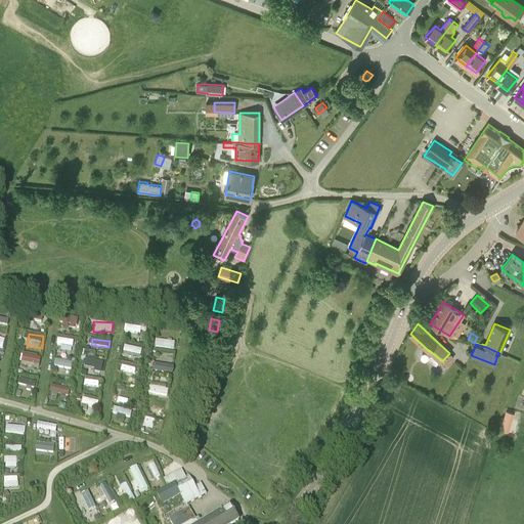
[(126,345),(124,355),(142,358),(143,348),(126,345)]
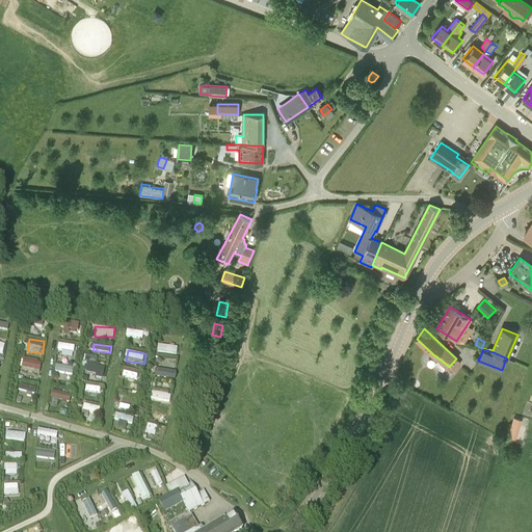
[(25,358),(23,370),(42,373),(44,363),(25,358)]
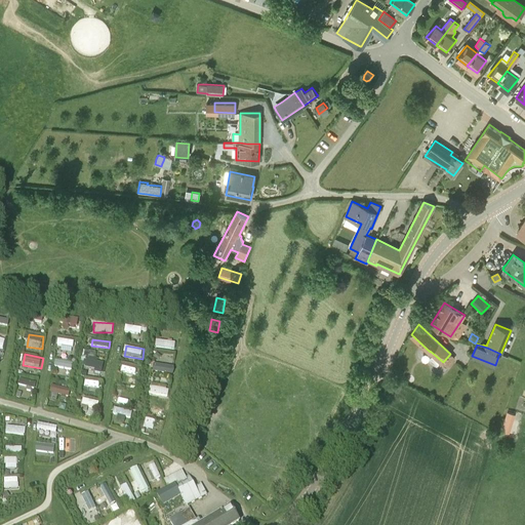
[(443,362),(447,367),(453,360),(451,358),(452,356),(450,354),(443,362)]
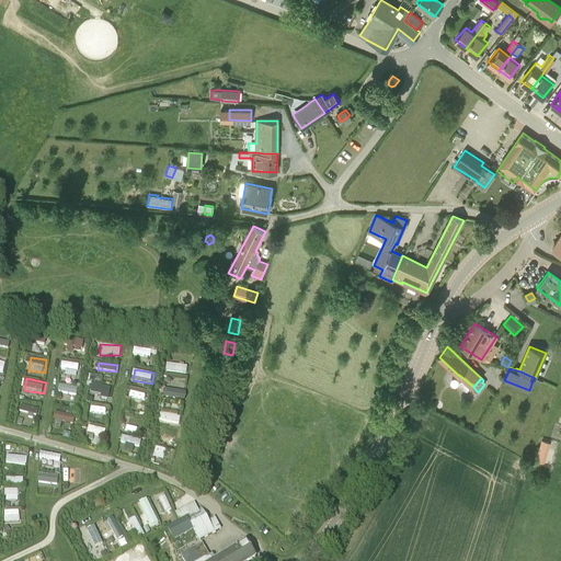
[(165,389),(164,398),(185,400),(186,391),(165,389)]
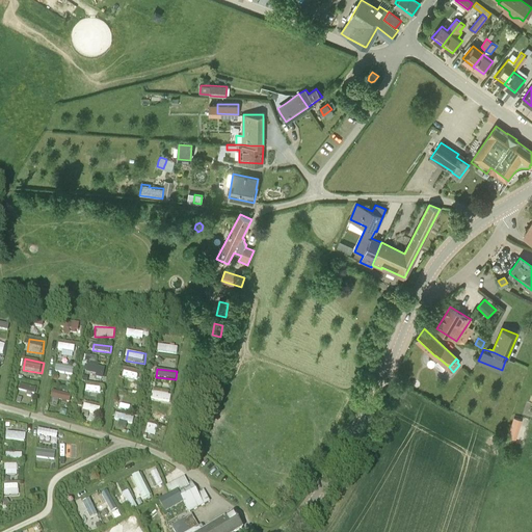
[(125,371),(124,376),(138,380),(140,374),(125,371)]
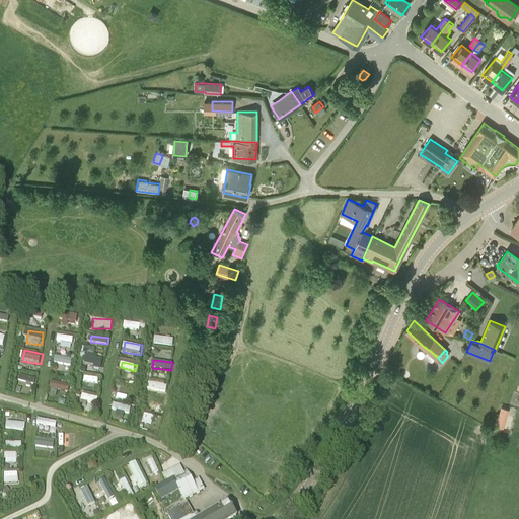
[(35,384),(38,377),(21,373),(19,380),(35,384)]
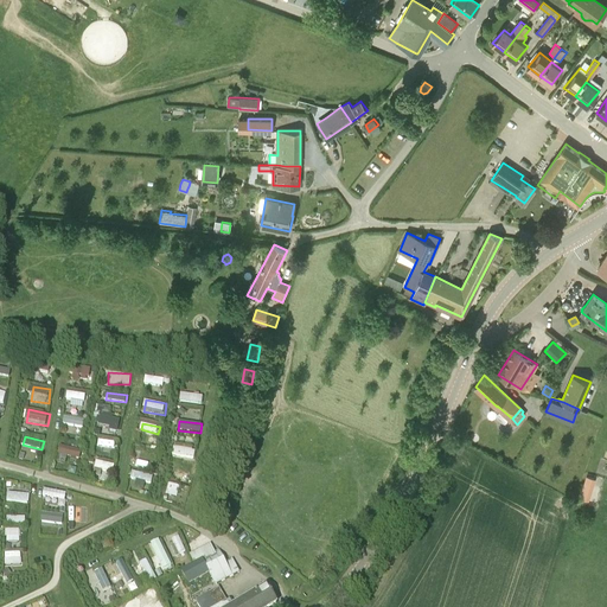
[(61,447),(59,457),(82,458),(82,448),(61,447)]
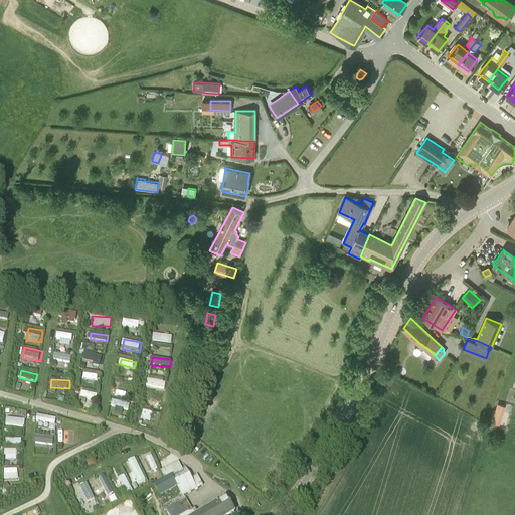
[(165,389),(167,382),(149,379),(148,385),(165,389)]
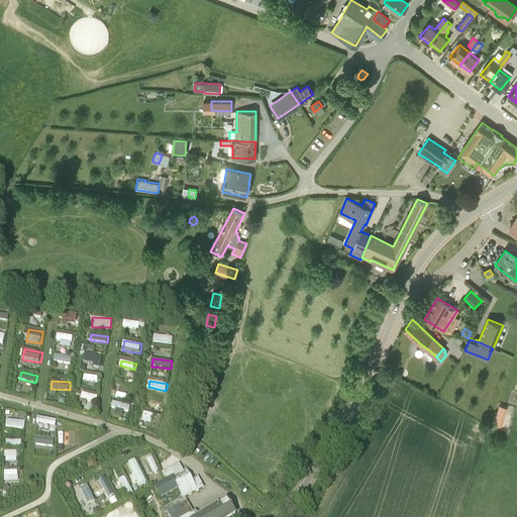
[(57,391),(49,389),(47,395),(55,397),(57,391)]
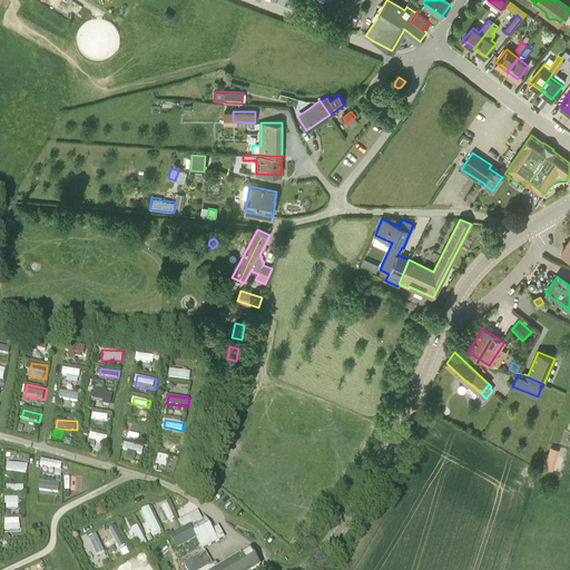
[(107,443),(108,435),(91,432),(90,440),(107,443)]
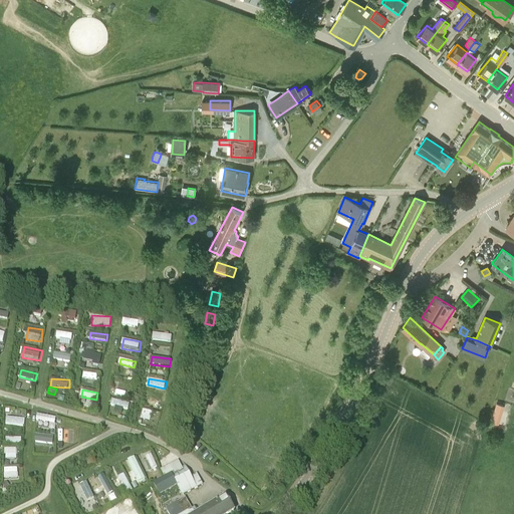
[(496,403),(490,422),(497,424),(503,405),(496,403)]
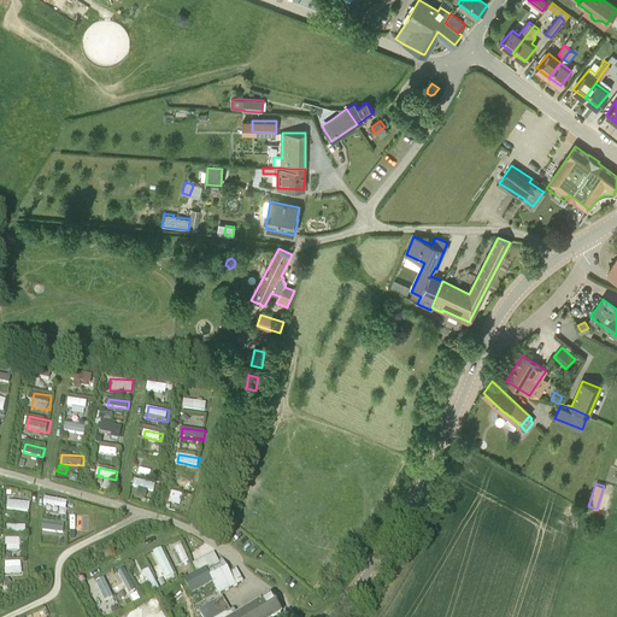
[(170,503),(182,505),(184,494),(174,492),(170,503)]
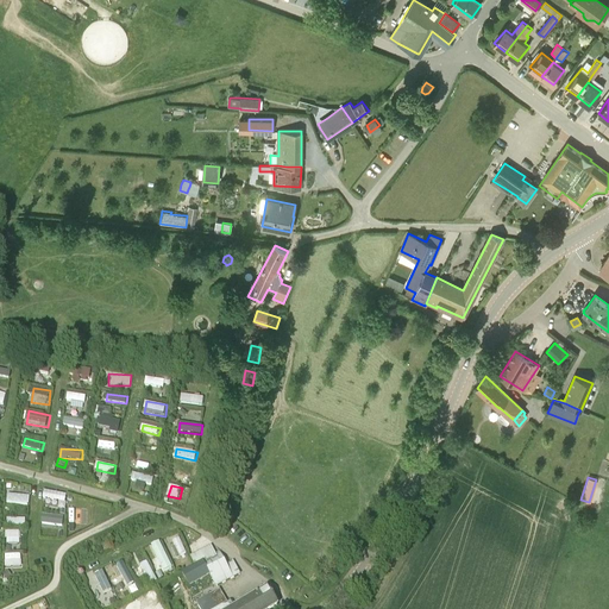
[(8,504),(30,506),(31,495),(8,494),(8,504)]
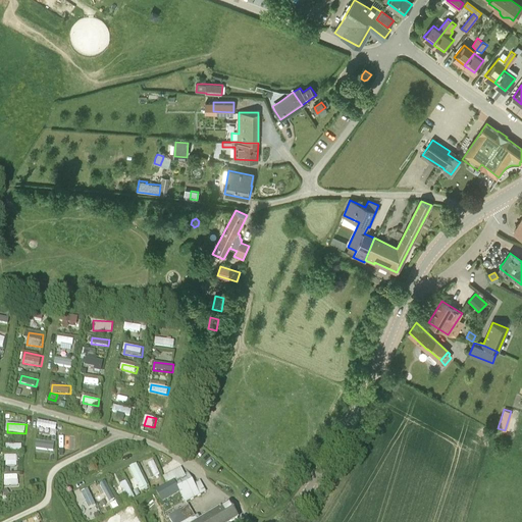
[(61,436),(60,447),(70,448),(70,436),(61,436)]
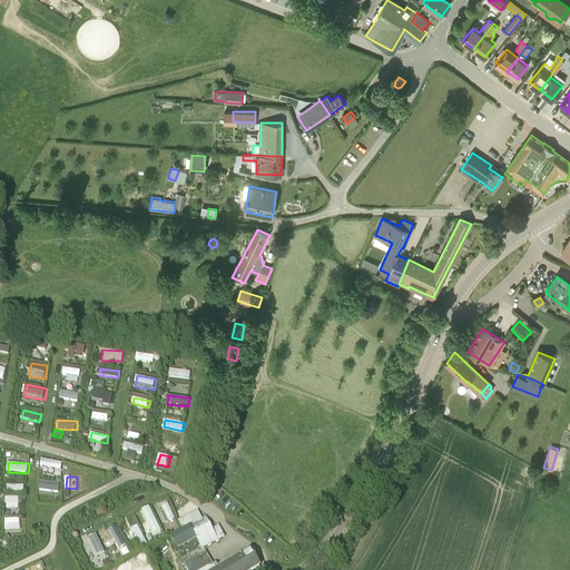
[(7,509),(21,509),(21,497),(7,497),(7,509)]
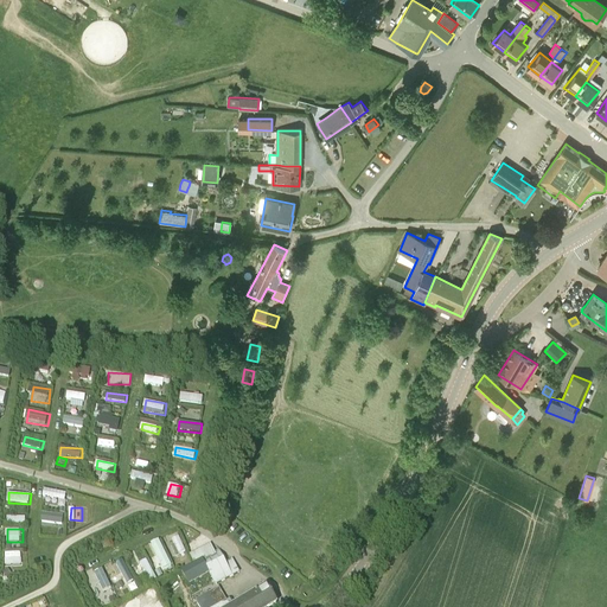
[(173,547),(177,556),(187,551),(180,535),(173,538),(177,544),(173,547)]
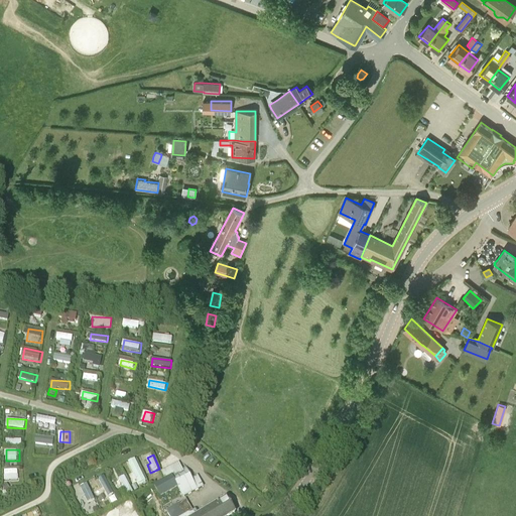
[(139,485),(147,481),(137,458),(129,462),(139,485)]
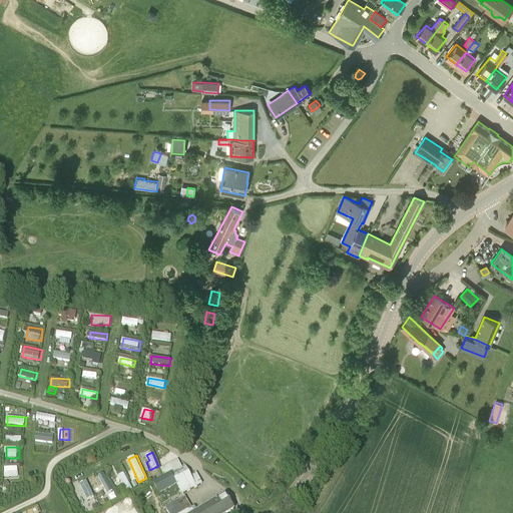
[(175,482),(181,495),(202,484),(196,473),(190,476),(185,465),(181,467),(178,461),(169,465),(159,470),(163,476),(170,472),(171,475),(175,482)]
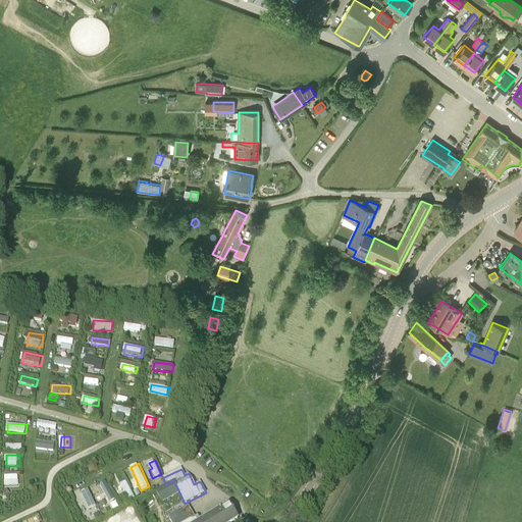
[(20,474),(5,475),(5,485),(20,485),(20,474)]
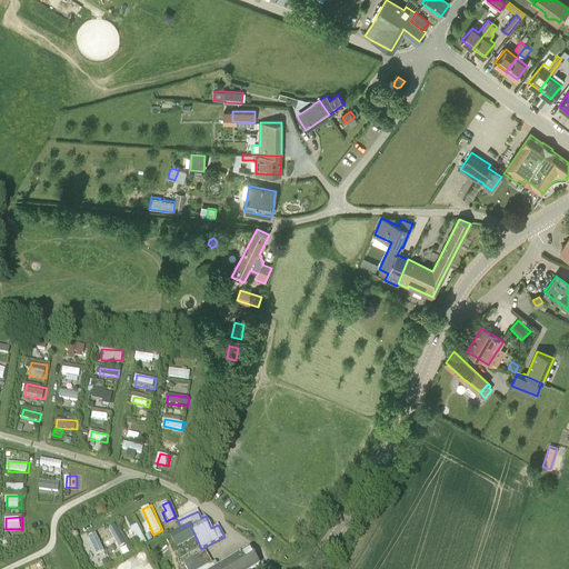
[(126,552),(129,551),(117,523),(108,528),(118,549),(122,547),(126,552)]
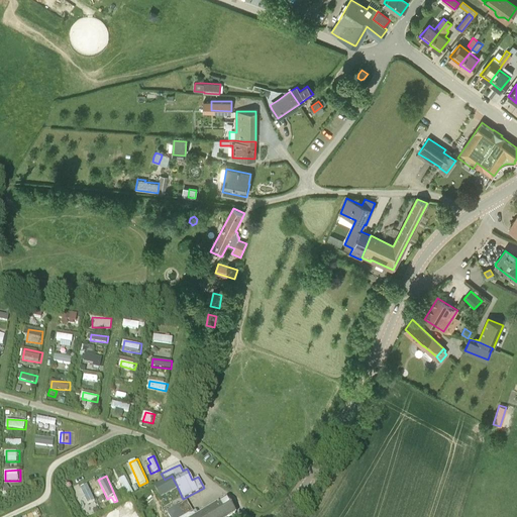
[(115,480),(119,491),(129,487),(125,476),(115,480)]
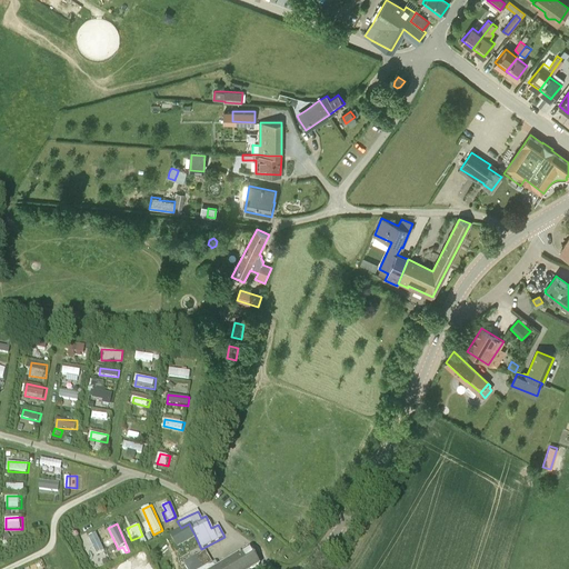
[(181,547),(192,541),(190,537),(195,535),(190,527),(169,537),(173,546),(179,542),(181,547)]
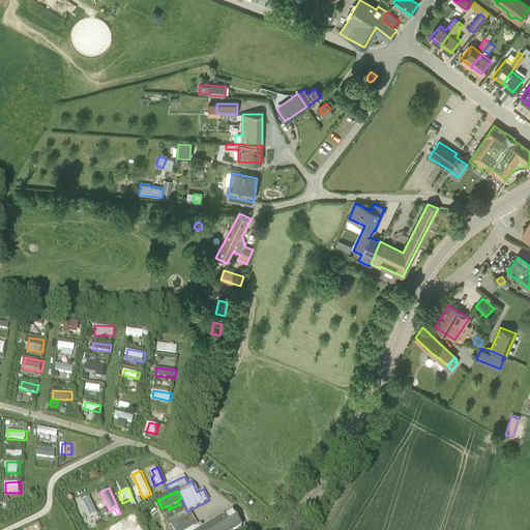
[(91,497),(83,500),(81,495),(75,498),(87,527),(101,521),(91,497)]
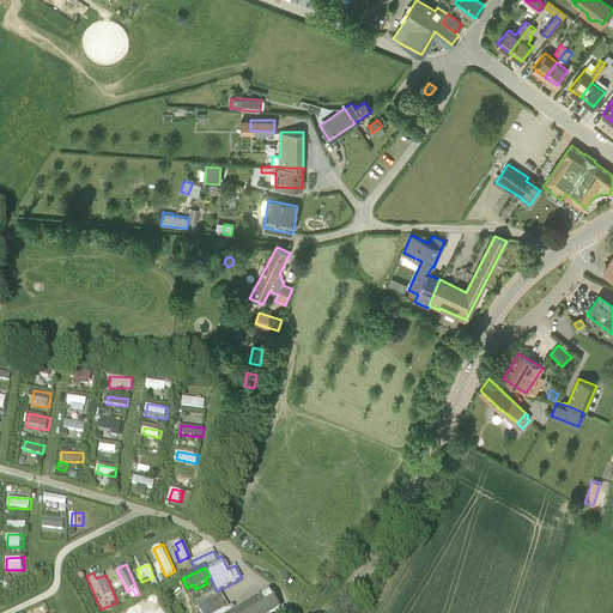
[(274,612),(279,611),(268,593),(236,612),(231,612),(222,594),(204,605),(198,608),(200,612),(274,612)]
